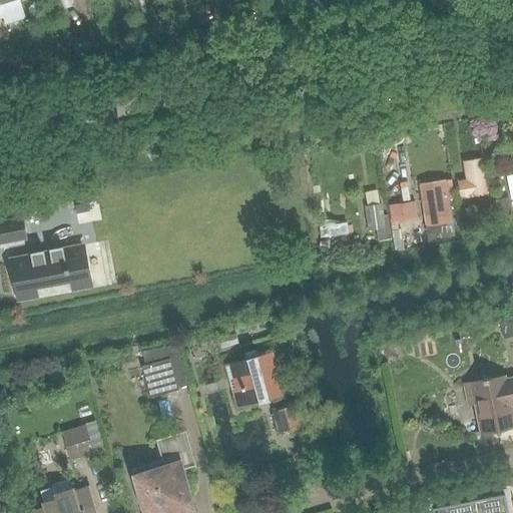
[(0,0),(0,19),(2,18),(6,26),(7,26),(26,18),(19,0),(0,0)]
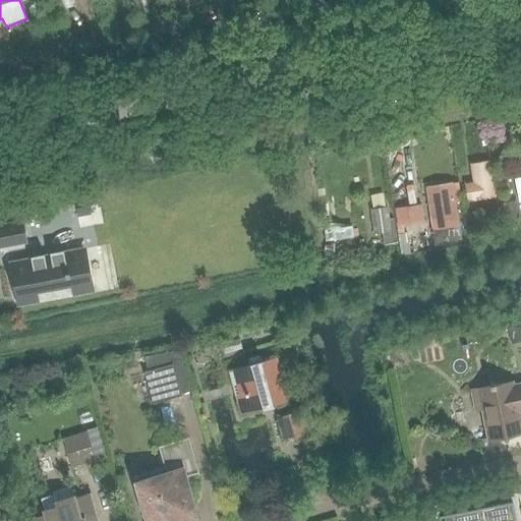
[(471,185),(462,187),(465,204),(493,198),(486,162),(467,166),(471,185)]
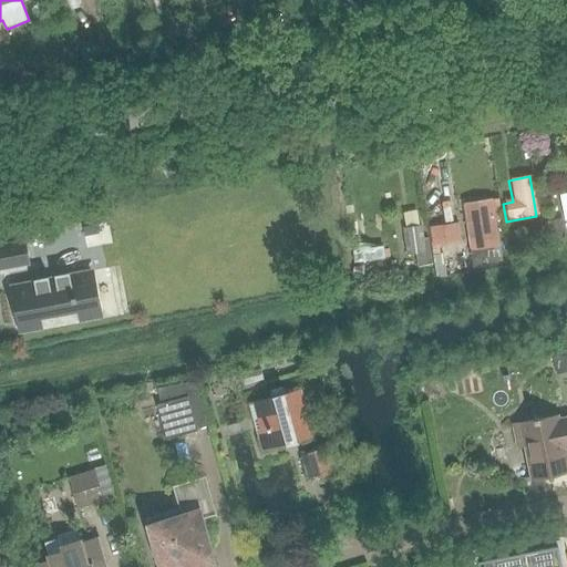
[(490,200),(460,205),(467,253),(497,248),(490,200)]
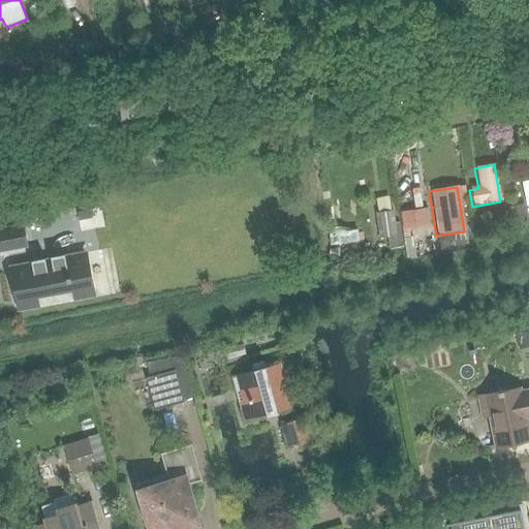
[(524,205),(510,207),(514,224),(528,221),(524,205)]
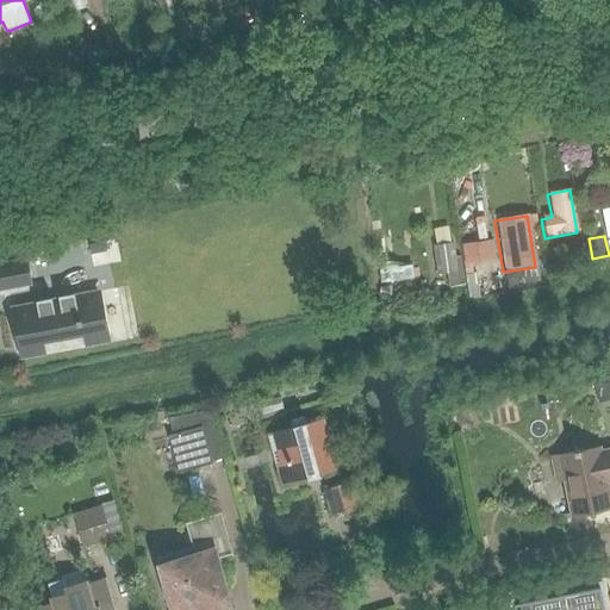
[(495,240),(462,244),(465,263),(497,259),(495,240)]
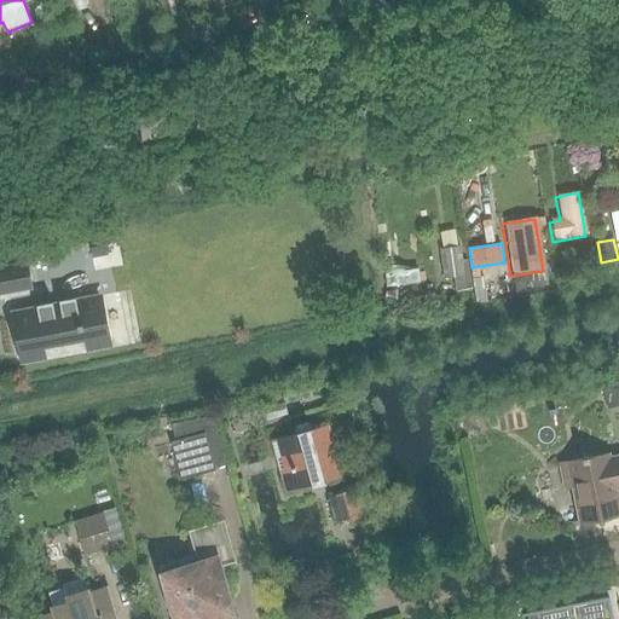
[(105,247),(91,249),(92,258),(108,255),(105,247)]
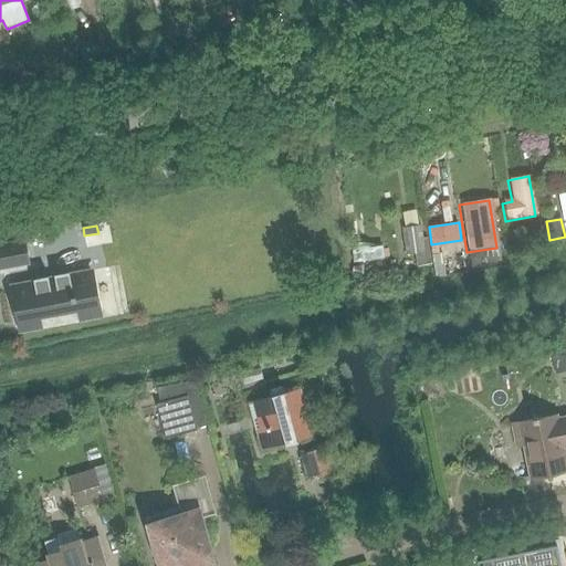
[(425,238),(422,226),(404,228),(402,228),(406,255),(408,255),(417,254),(418,268),(433,265),(430,238),(425,238)]
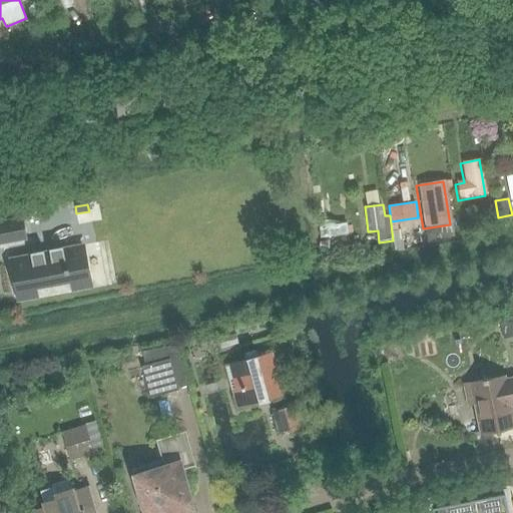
[(0,219),(0,244),(27,239),(22,216),(0,219)]
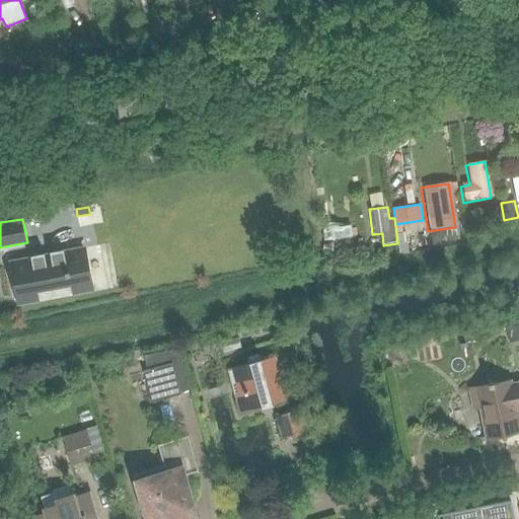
[(323,229),(324,241),(350,238),(354,237),(352,226),(323,229)]
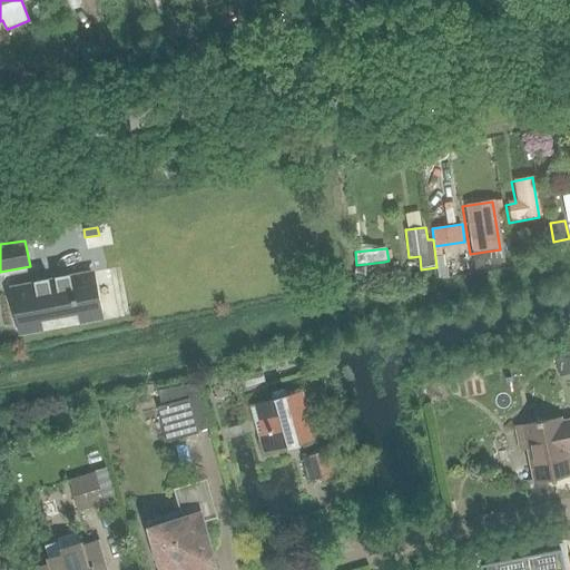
[(20,324),(98,308),(91,273),(70,277),(69,274),(55,277),(55,281),(49,282),(48,278),(33,281),(35,284),(13,288),(20,324)]
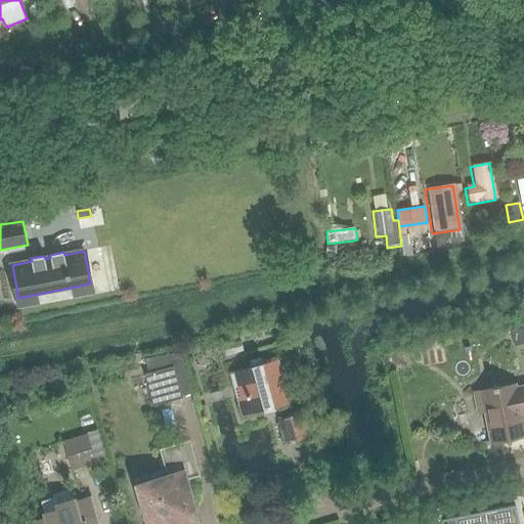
[(507,351),(523,345),(523,330),(503,337),(507,351)]
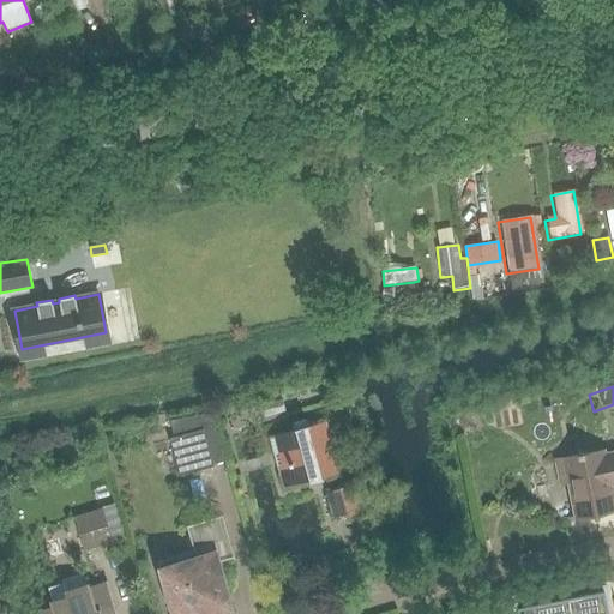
[(174,437),(169,438),(180,476),(214,467),(209,449),(222,444),(214,414),(169,421),(174,437)]
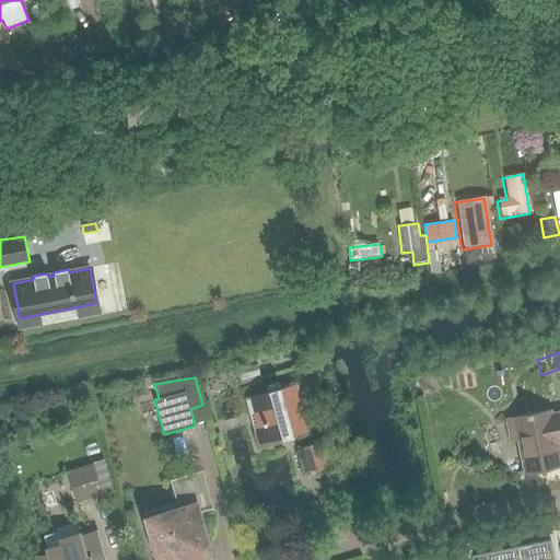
[(303,411),(301,411),(299,401),(301,400),(295,384),(281,388),(279,382),(266,386),(268,392),(245,398),(249,415),(254,413),(256,424),(253,424),(258,446),(281,440),(281,441),(294,438),(294,436),(310,432),(308,428),(307,429),(306,424),(307,423),(303,411)]
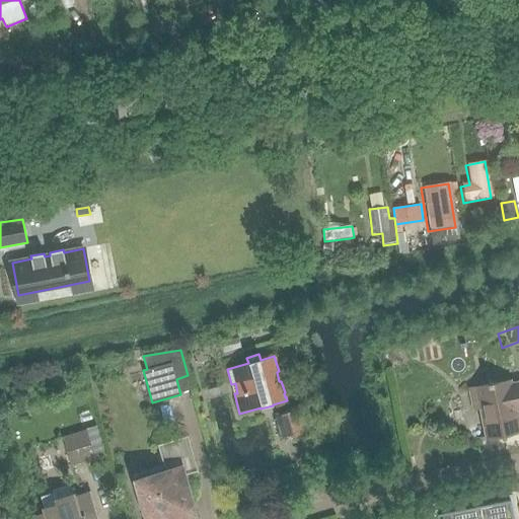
[(479,406),(486,437),(518,430),(518,429),(514,405),(518,403),(518,382),(510,385),(510,382),(493,385),(493,382),(488,383),(489,386),(476,388),(476,389),(470,390),(473,408),(479,406)]
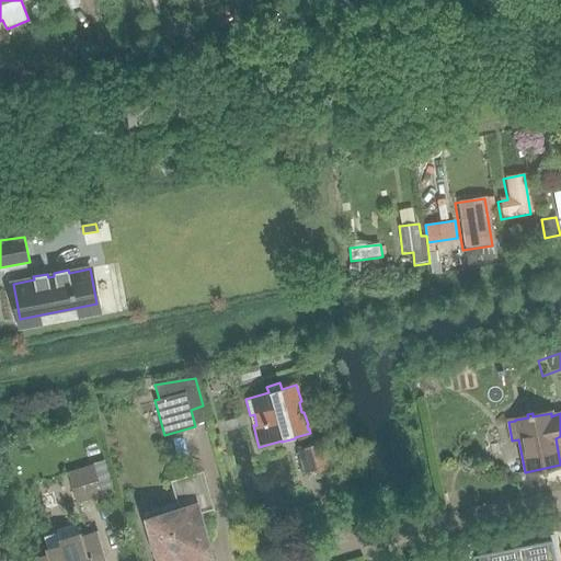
[(325,442),(312,445),(310,445),(310,446),(297,449),(305,474),(318,471),(318,472),(320,472),(319,471),(332,468),(325,442)]
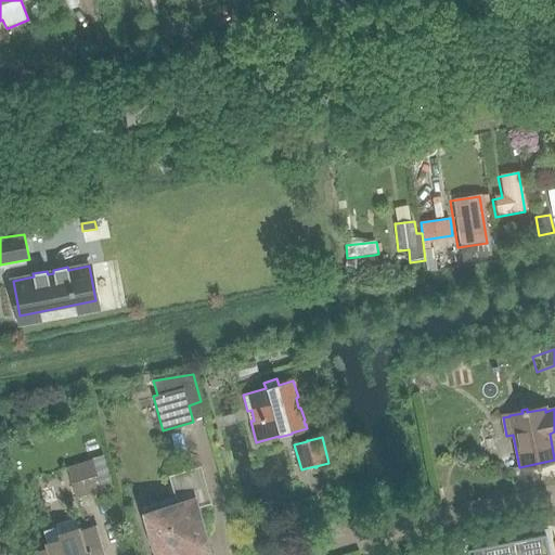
[(92,461),(67,468),(76,498),(101,490),(92,461)]
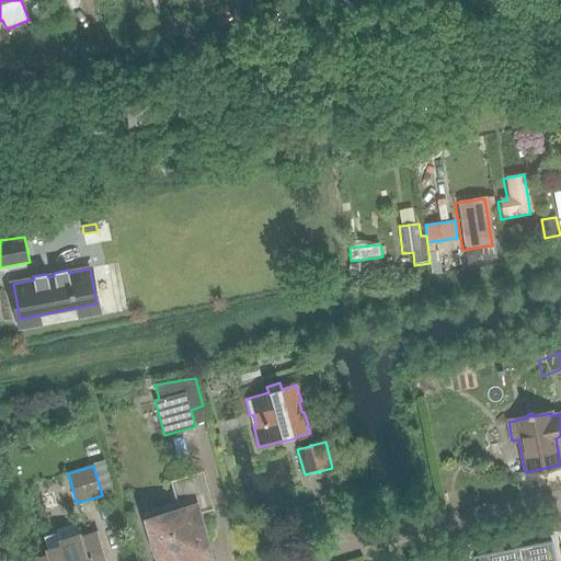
[(159,516),(161,524),(149,528),(151,537),(147,539),(151,551),(155,550),(158,560),(189,560),(194,560),(194,558),(191,547),(207,541),(199,514),(214,511),(215,511),(204,470),(170,480),(178,510),(159,515),(159,516)]
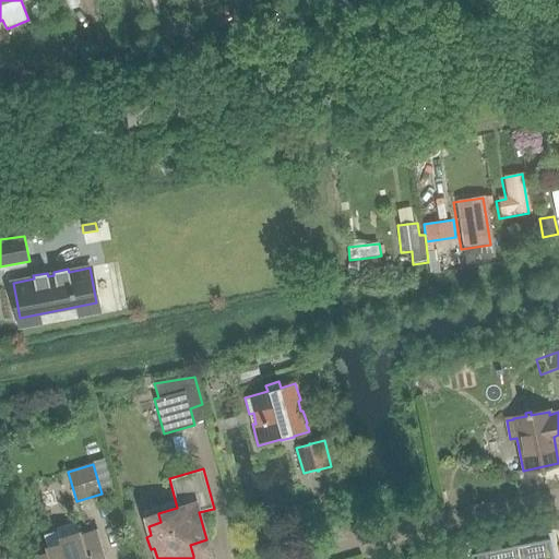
[(79,533),(59,538),(57,533),(45,536),(48,548),(46,548),(48,554),(34,558),(104,558),(95,531),(79,535),(79,533)]
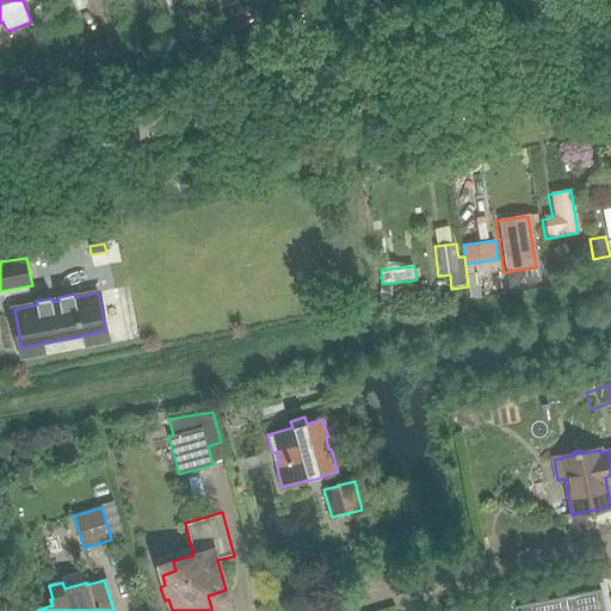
[(604,610),(600,587),(514,604),(514,606),(525,604),(525,610),(604,610)]
